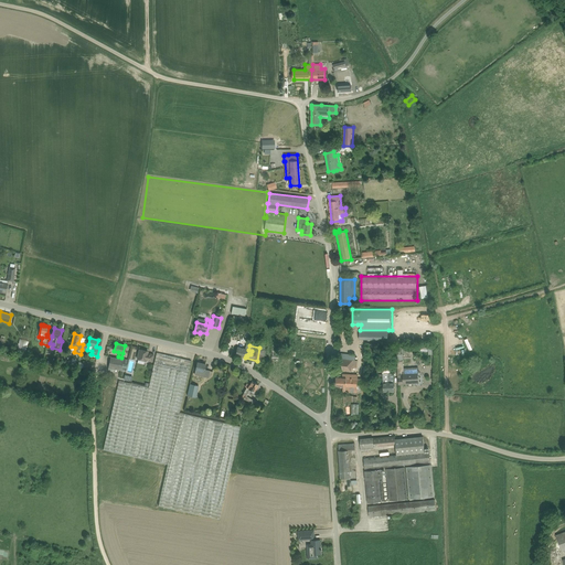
[(248,350),(237,347),(235,355),(245,358),(246,355),(247,355),(248,354),(251,354),(252,351),(248,350)]
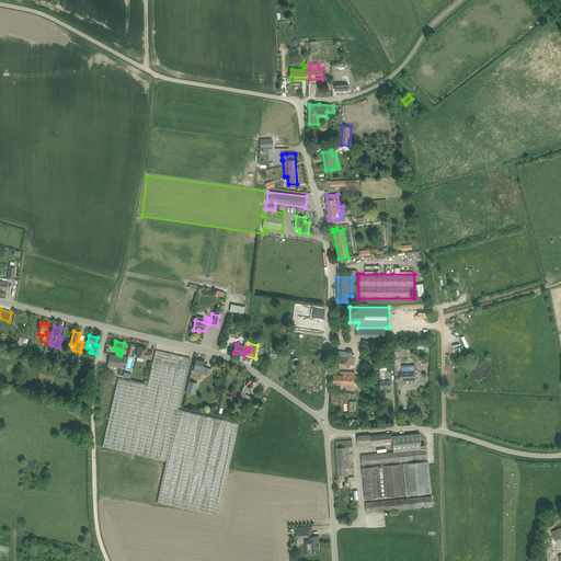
[(264,346),(258,345),(255,358),(261,359),(264,346)]
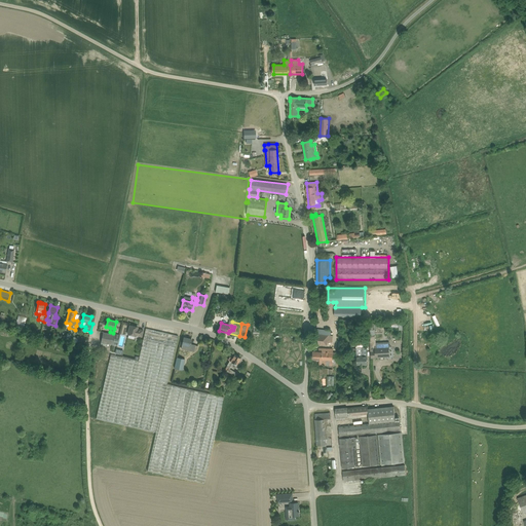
[(129,325),(127,334),(137,336),(137,335),(142,336),(143,330),(138,329),(138,327),(129,325)]
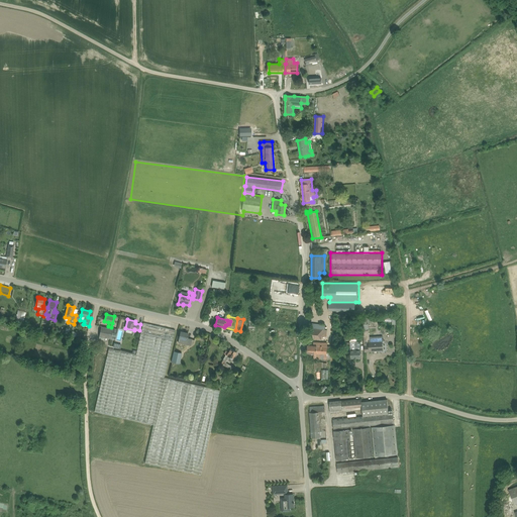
[(143,323),(142,328),(136,350),(136,354),(109,348),(95,411),(153,425),(144,462),(201,475),(220,390),(165,378),(175,330),(143,323)]
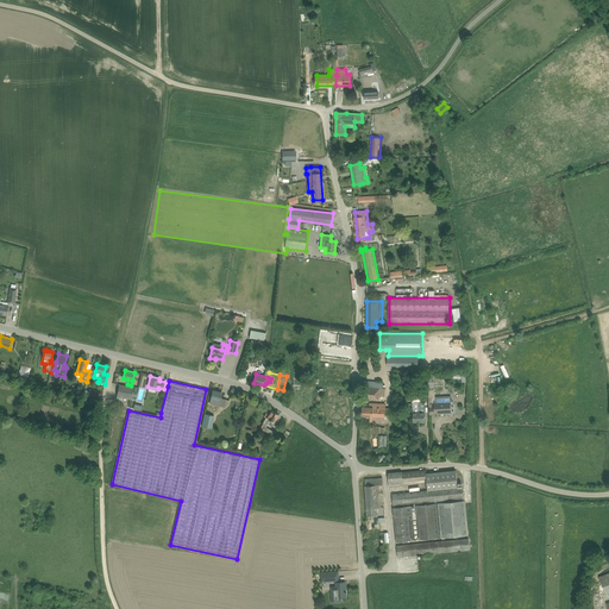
[(131,399),(133,388),(119,384),(117,396),(131,399)]
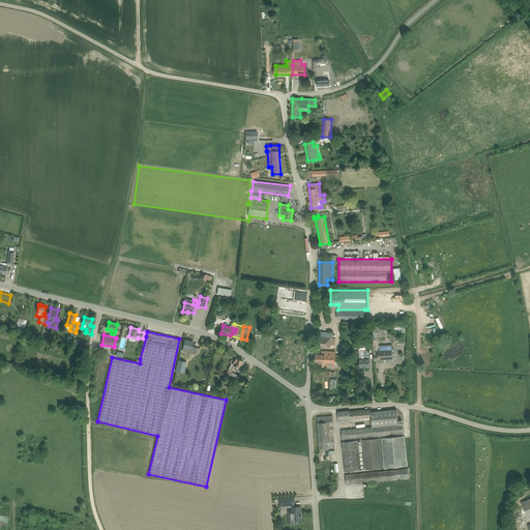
[(317,336),(316,347),(329,348),(330,344),(334,345),(335,339),(332,337),(317,336)]
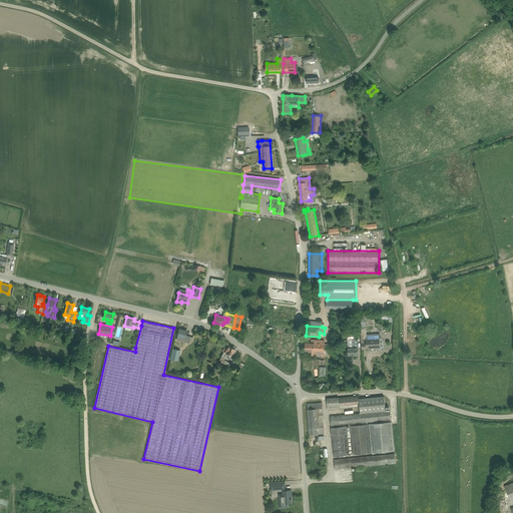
[(179,329),(177,336),(176,340),(186,343),(188,336),(185,335),(186,331),(179,329)]
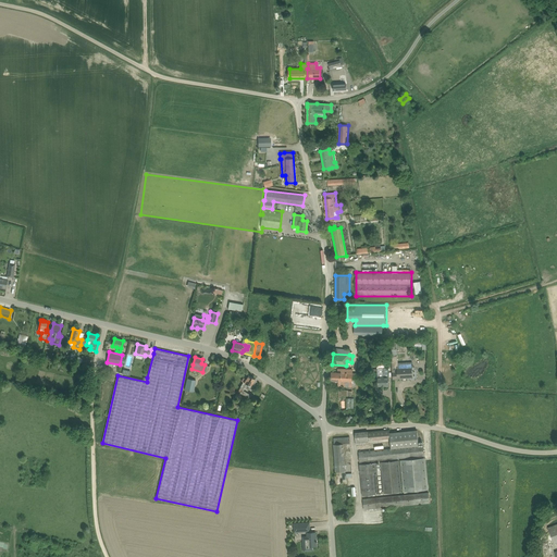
[(53,360),(52,367),(60,369),(61,364),(59,363),(59,361),(53,360)]
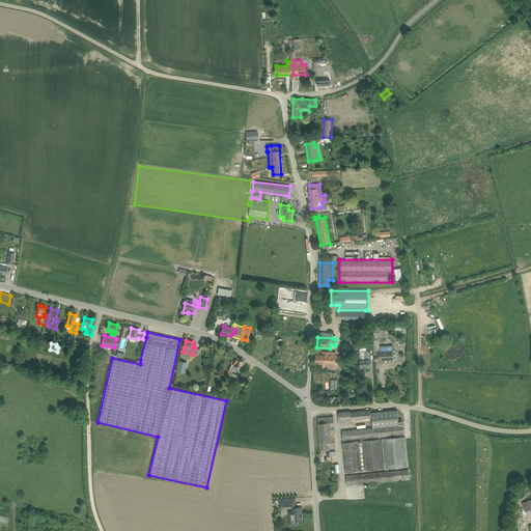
[(393,360),(393,351),(392,348),(384,350),(384,345),(378,345),(378,354),(374,354),(374,362),(380,362),(380,361),(393,360)]
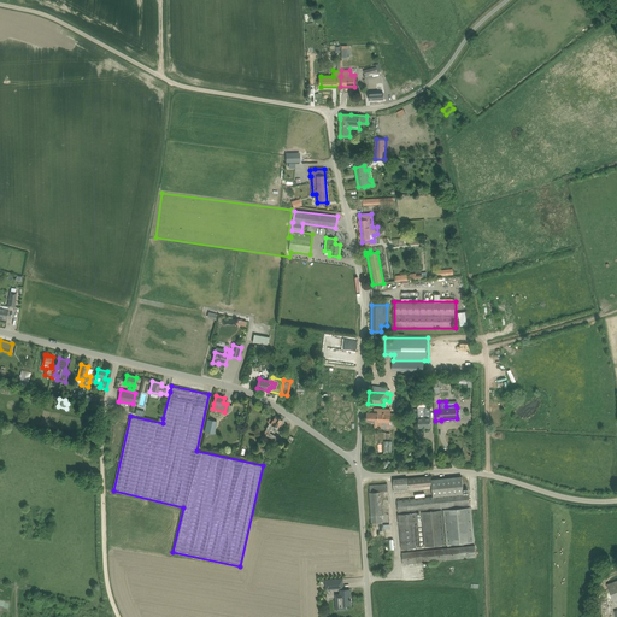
[(430,407),(418,407),(418,428),(430,428),(430,418),(430,407)]
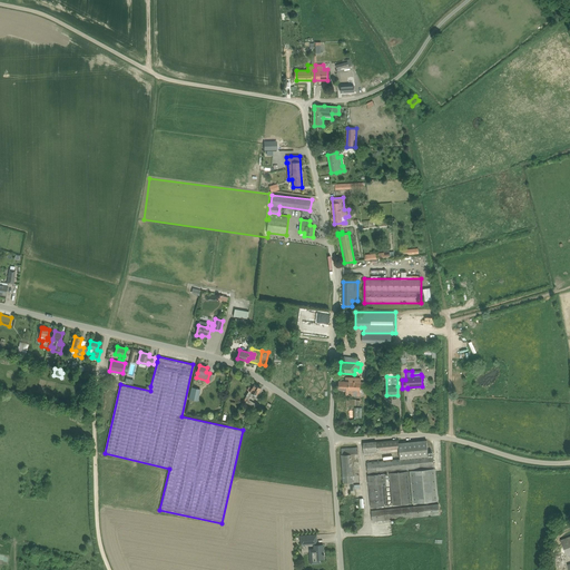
[(371,382),(364,382),(340,381),(338,390),(346,390),(346,395),(364,396),(364,393),(370,394),(371,382)]
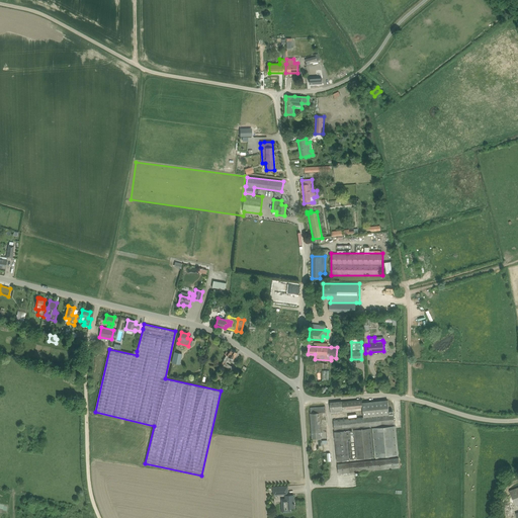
[(229,352),(227,351),(225,354),(226,355),(223,361),(224,361),(225,362),(227,363),(230,357),(233,359),(237,352),(231,349),(229,352)]
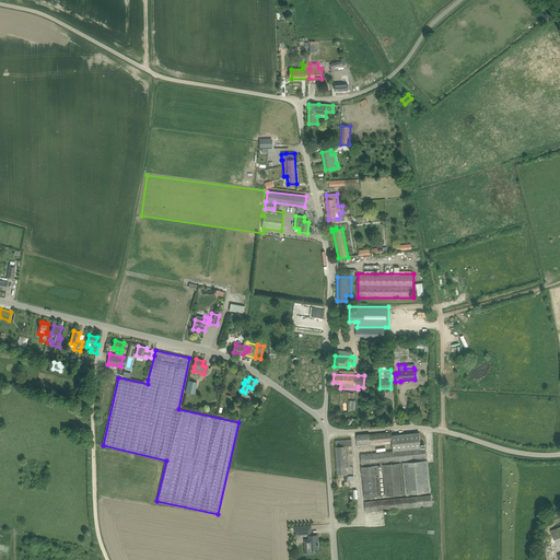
[(200,382),(189,380),(186,393),(199,396),(200,389),(198,389),(200,382)]
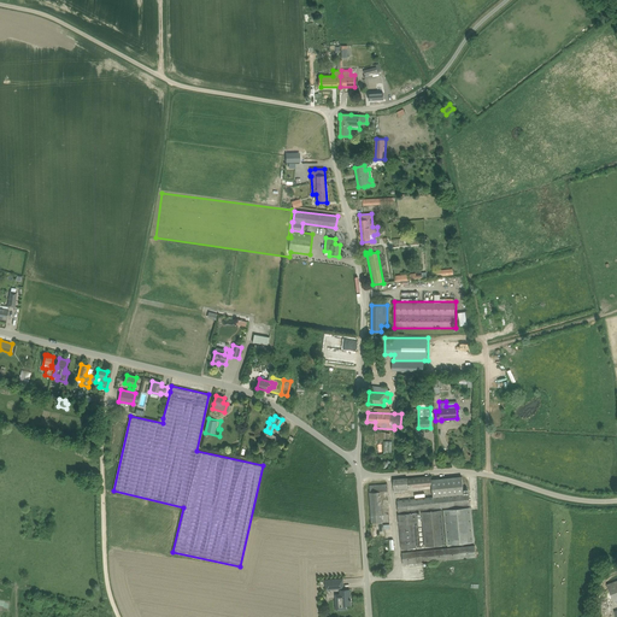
[(278,438),(270,433),(268,432),(265,435),(277,442),(278,438)]
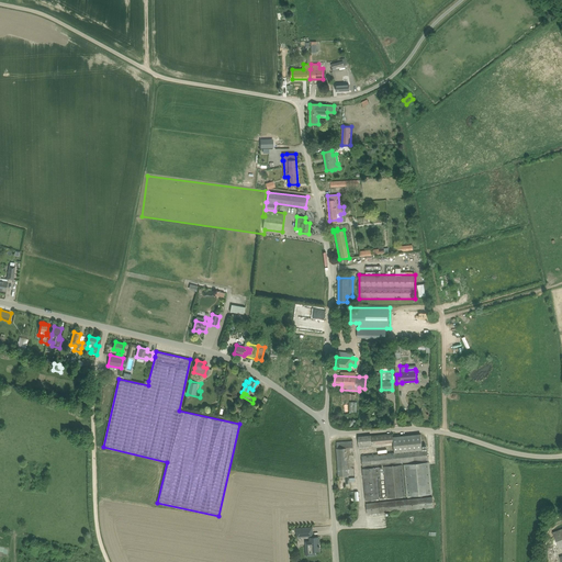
[(371,435),(358,437),(359,448),(372,447),(372,445),(393,442),(394,452),(362,456),(362,467),(428,460),(427,449),(423,450),(422,440),(420,435),(393,437),(393,434),(371,436),(371,435)]
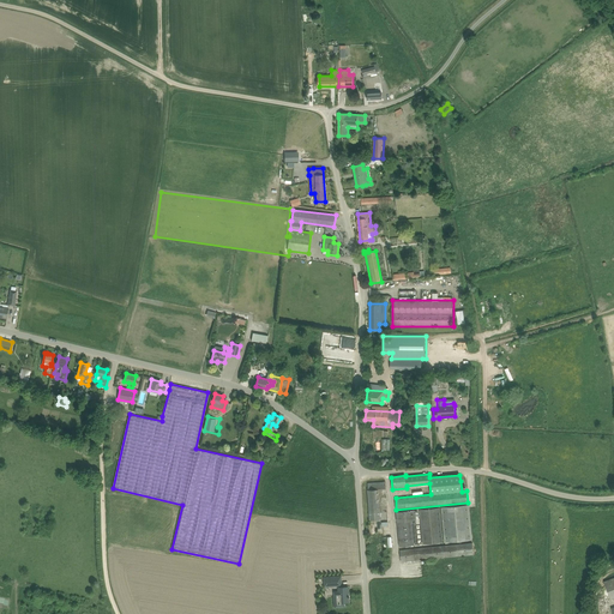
[(371,519),(381,519),(380,512),(387,512),(387,503),(385,482),(368,483),(371,519)]
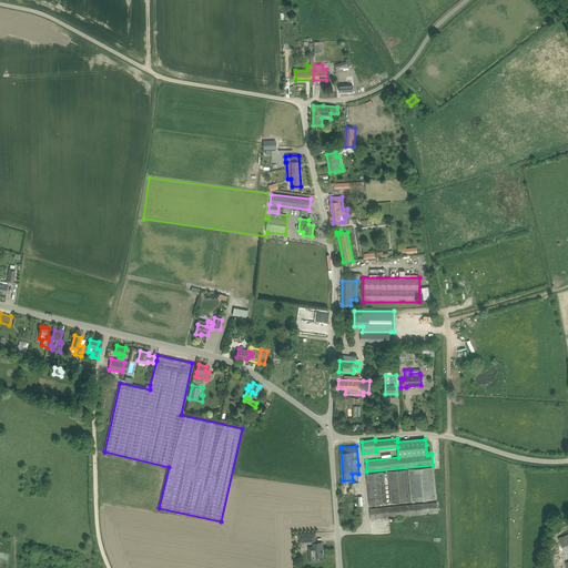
[(408,469),(411,501),(437,499),(434,467),(408,469)]
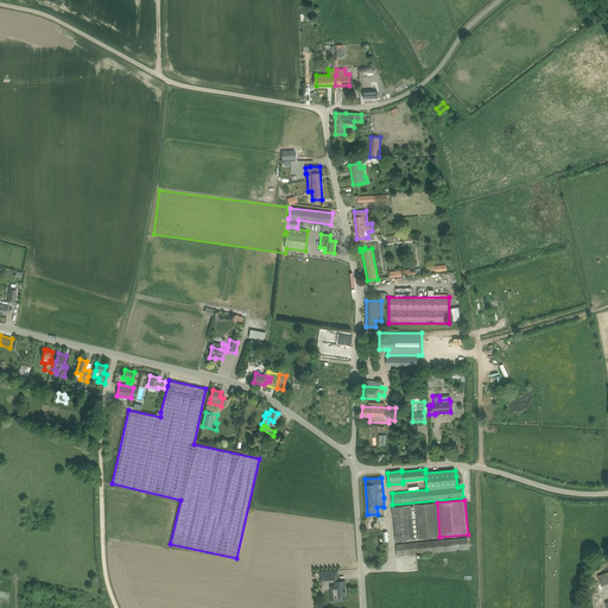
[(435,502),(416,505),(419,539),(438,537),(435,502)]
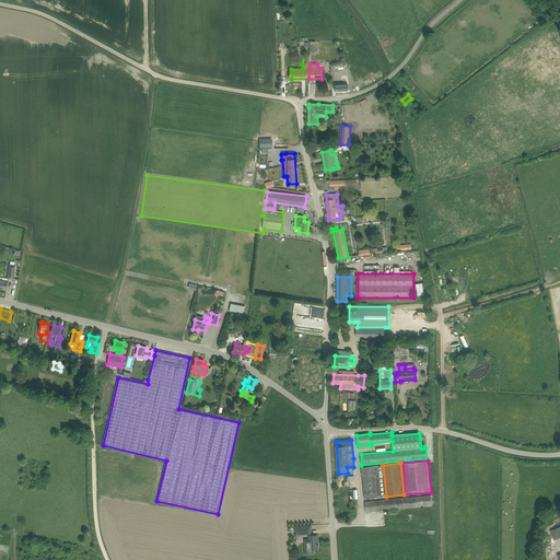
[(378,465),(361,467),(362,476),(364,499),(378,497),(376,475),(380,475),(378,465)]
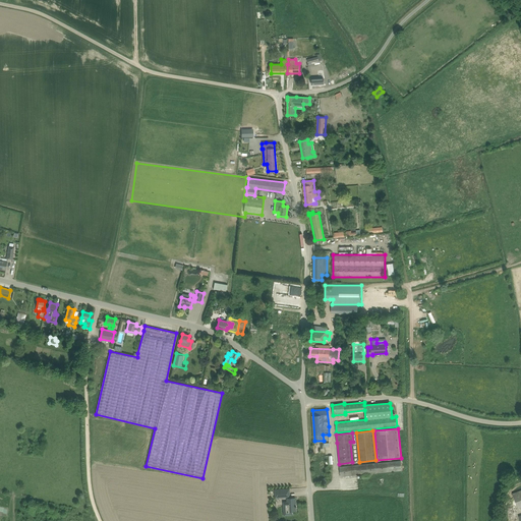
[(401,461),(344,466),(339,467),(340,476),(402,470),(401,461)]
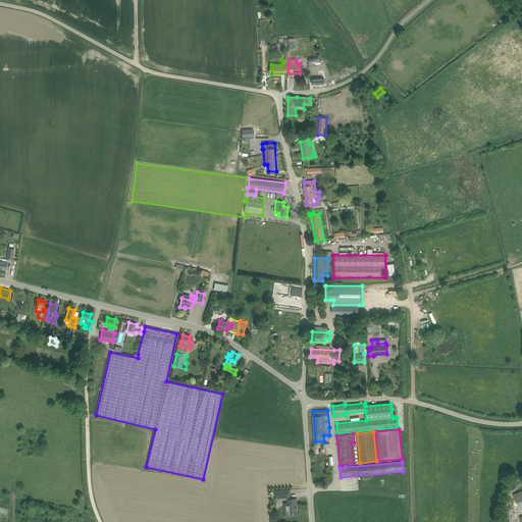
[(292,499),(291,493),(291,489),(275,490),(276,500),(292,499)]
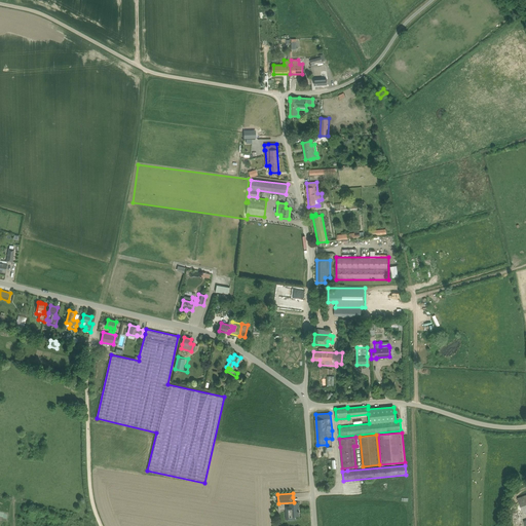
[(286,506),(287,520),(295,520),(295,516),(299,516),(299,512),(299,511),(298,502),(290,502),(291,506),(286,506)]
